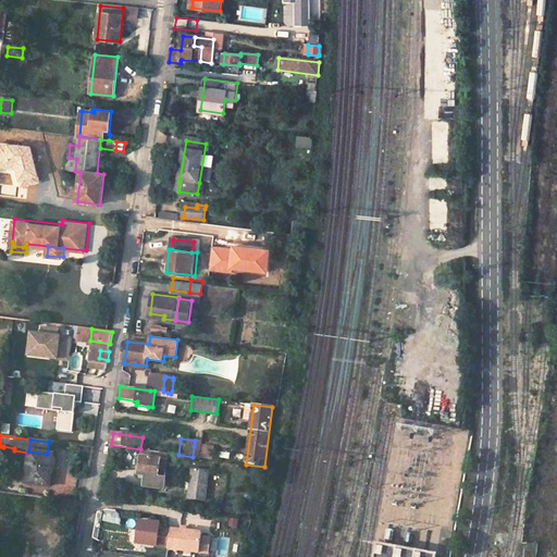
[(205,447),(194,446),(193,457),(203,458),(205,447)]
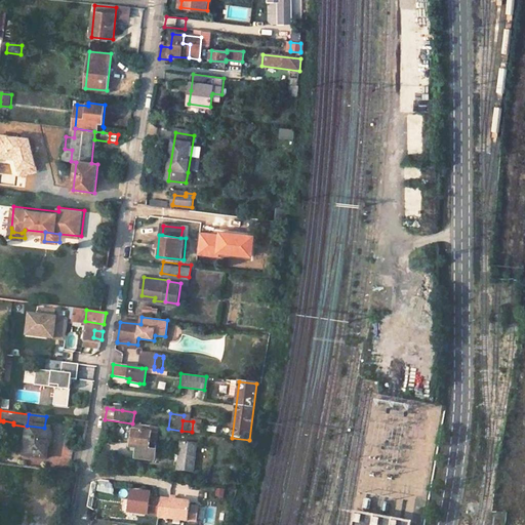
[(153,427),(134,423),(133,430),(153,433),(153,427)]
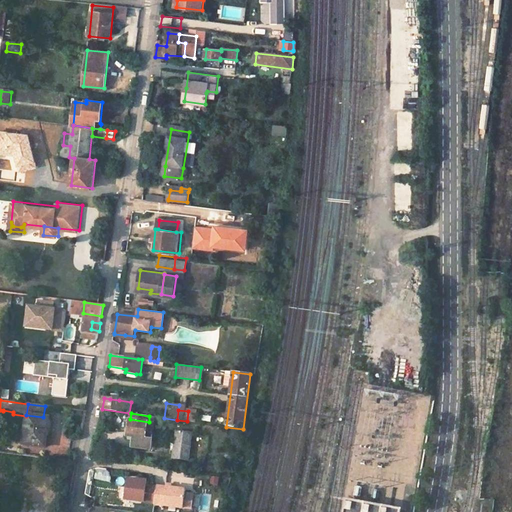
[(46,447),(49,418),(43,417),(26,415),(26,416),(23,444),(46,447)]
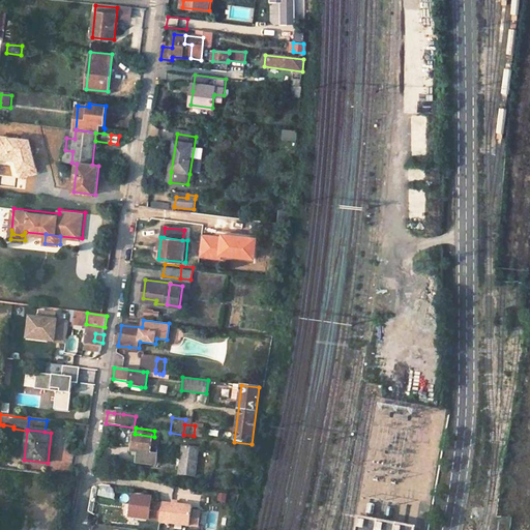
[(151,452),(154,437),(135,434),(133,450),(139,450),(139,451),(138,461),(149,462),(151,452)]
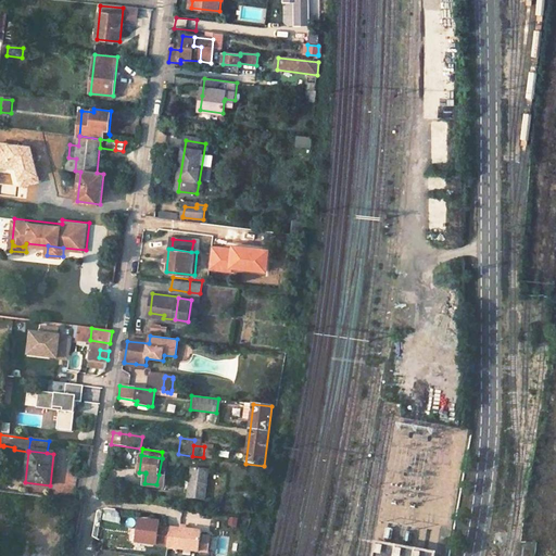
[(207,471),(192,468),(189,483),(185,483),(184,489),(189,490),(187,498),(203,501),(207,471)]
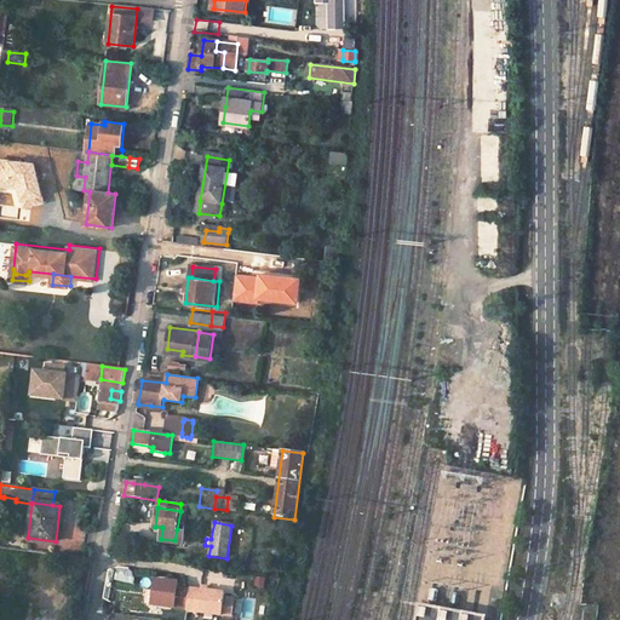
[(179,549),(165,546),(164,556),(177,558),(179,549)]
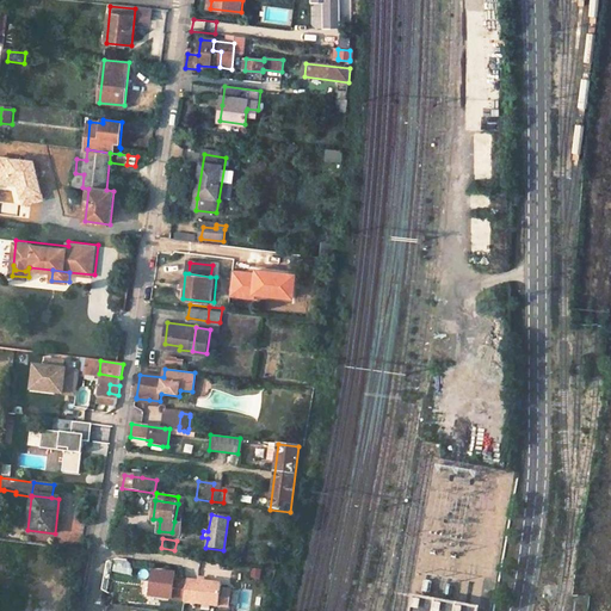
[(414,599),(412,610),(475,610),(476,610),(414,599)]
